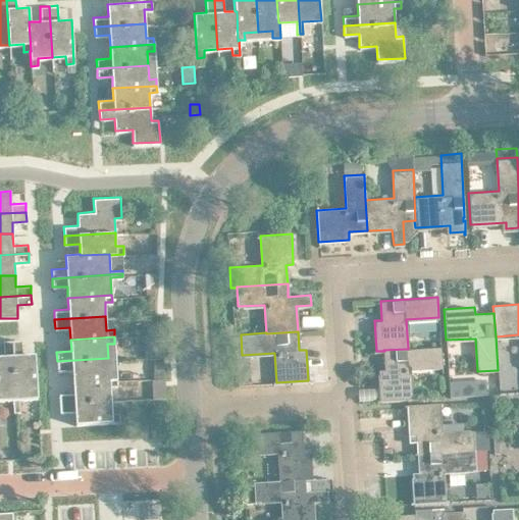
[(0,400),(13,399),(13,411),(16,411),(12,340),(3,341),(4,355),(0,355),(0,400)]
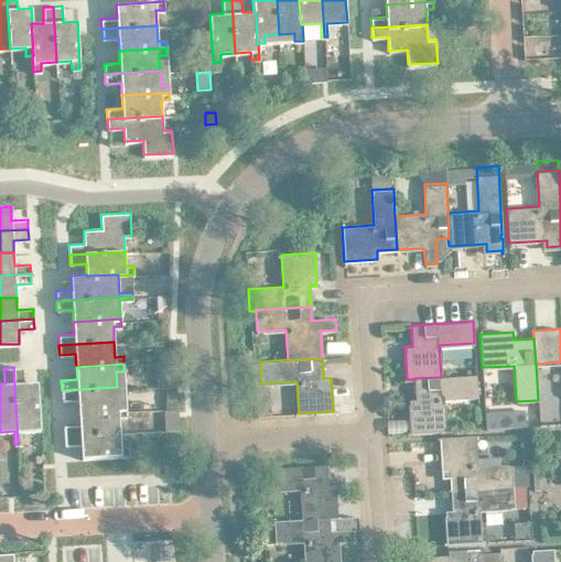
[(23,367),(13,367),(18,444),(21,444),(20,431),(41,430),(38,381),(23,382),(23,367)]
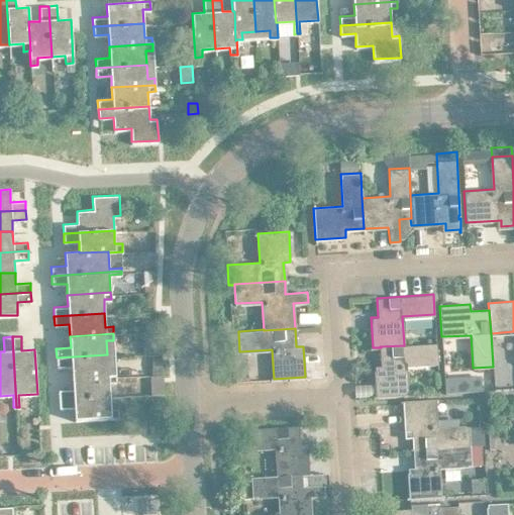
[(380,346),(381,347),(382,366),(375,366),(377,396),(407,394),(405,365),(437,363),(436,342),(404,344),(404,345),(380,346)]
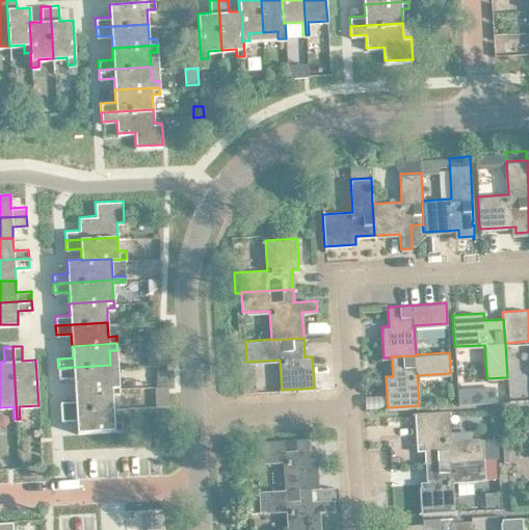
[(74,376),(75,388),(120,386),(118,378),(111,379),(110,365),(58,368),(58,377),(74,376)]
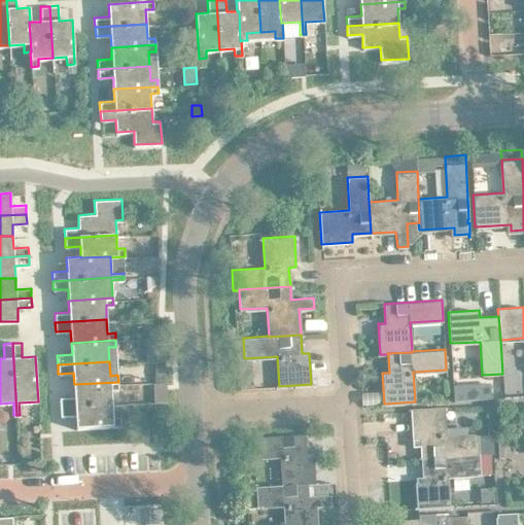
[(242,374),(242,386),(255,386),(254,373),(242,374)]
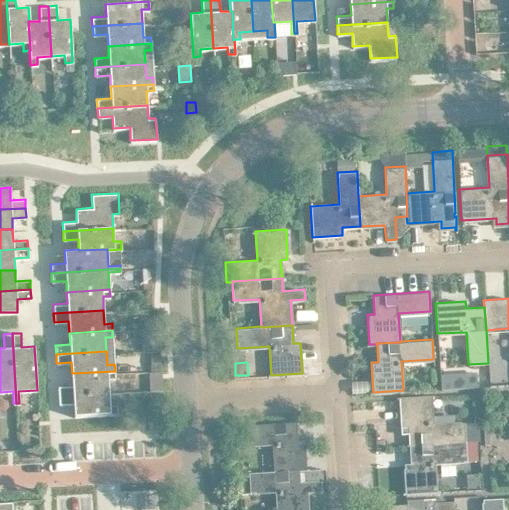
[(58,386),(58,395),(109,392),(108,378),(115,377),(115,371),(72,373),(72,385),(58,386)]
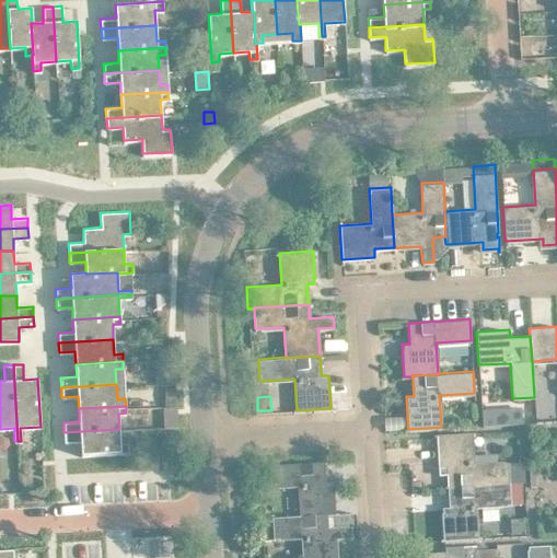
[(521,406),(482,408),(483,423),(522,421),(521,406)]
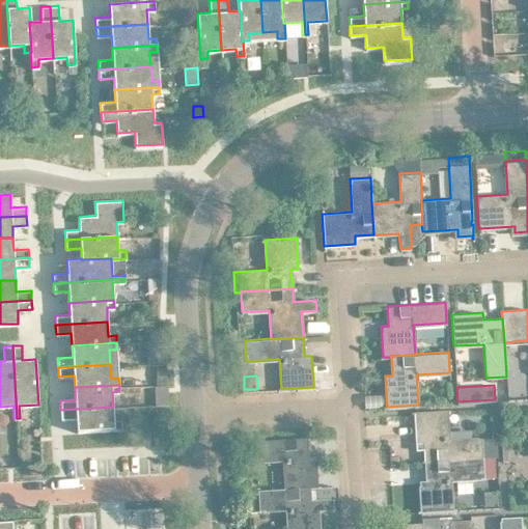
[(113,407),(60,410),(61,419),(76,418),(77,430),(121,427),(121,420),(114,420),(113,407)]
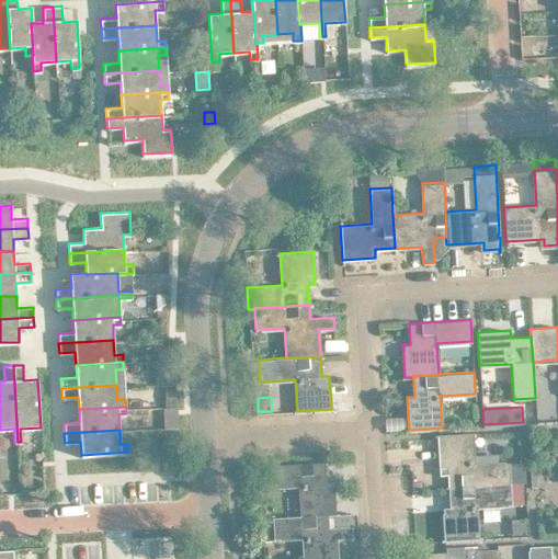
[(448,467),(450,487),(510,482),(509,463),(509,461),(474,464),(471,432),(439,434),(441,467),(448,467)]
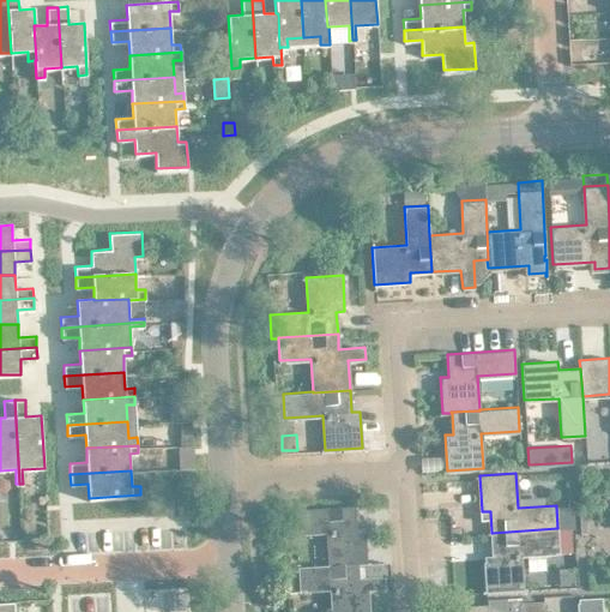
[(177,495),(179,508),(198,507),(197,493),(177,495)]
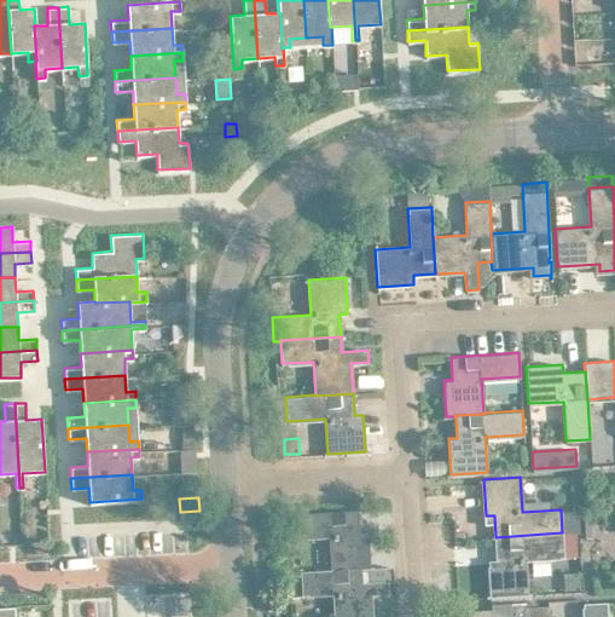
[(330,535),(331,569),(332,570),(360,568),(360,569),(369,569),(366,531),(358,532),(357,509),(289,513),(291,537),(330,535)]
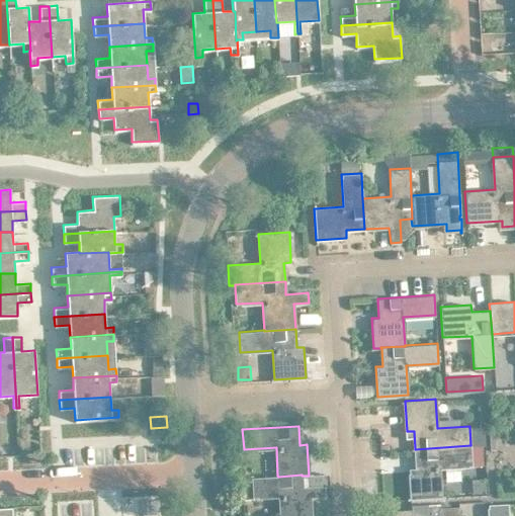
[(485,426),(469,427),(470,445),(482,445),(486,444),(485,426)]
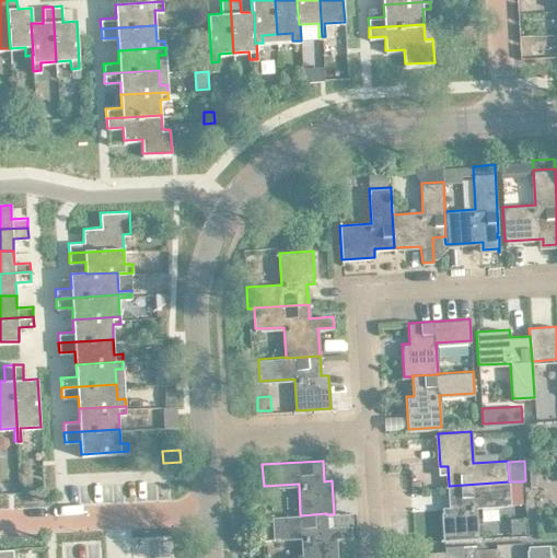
[(509,481),(449,486),(450,506),(442,507),(444,539),(477,537),(475,506),(510,503),(509,481)]
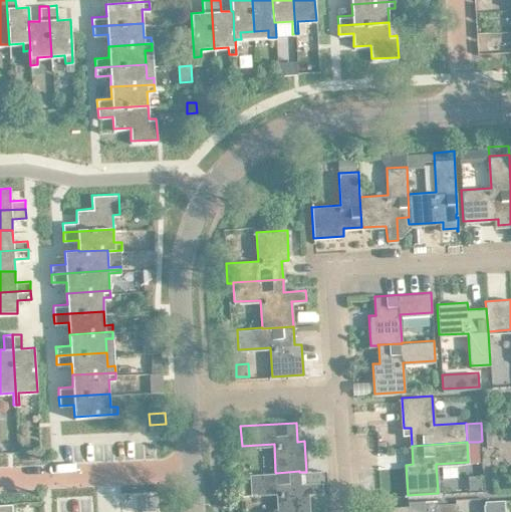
[(478,442),(467,442),(468,462),(480,461),(478,442)]
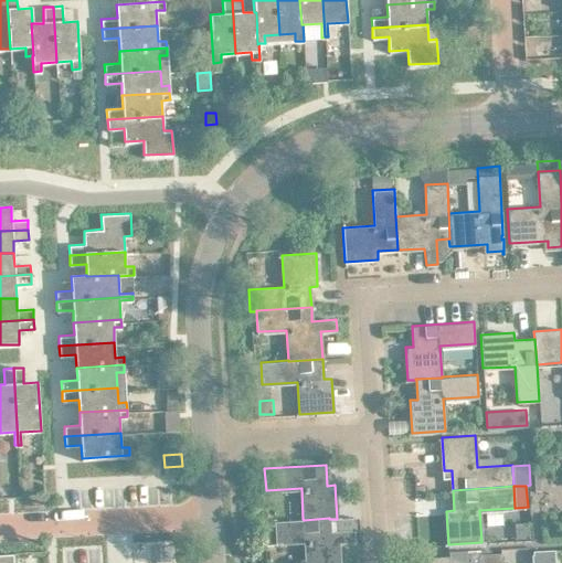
[(305,541),(305,562),(339,562),(338,543),(356,542),(354,531),(330,532),(329,519),(329,518),(304,520),(303,519),(274,521),(275,543),(305,541)]
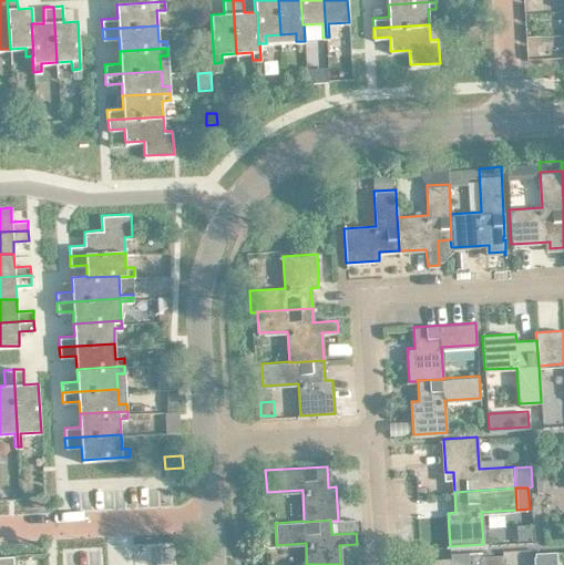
[(275,523),(264,524),(265,546),(276,545),(275,523)]
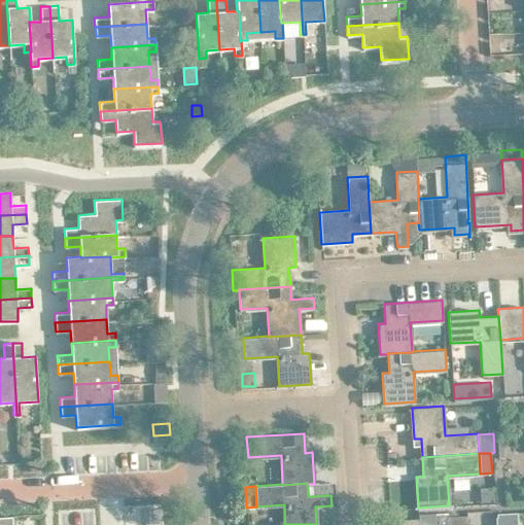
[(496,524),(517,524),(517,512),(496,513),(496,524)]
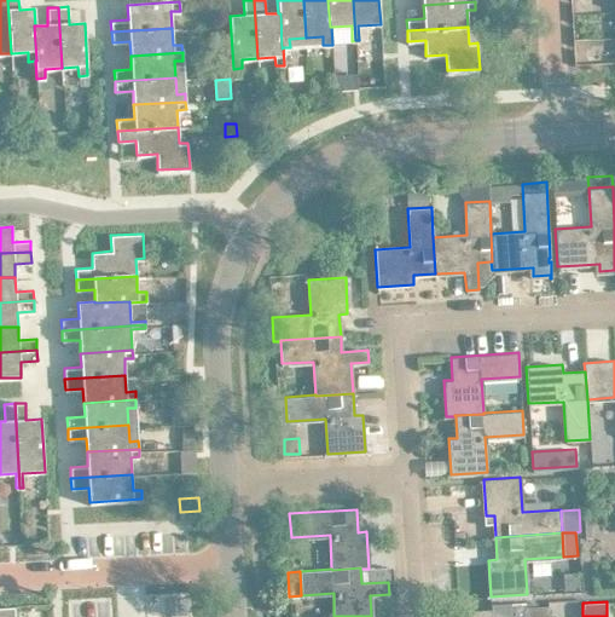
[(511,616),(511,603),(491,604),(492,609),(492,616),(511,616)]
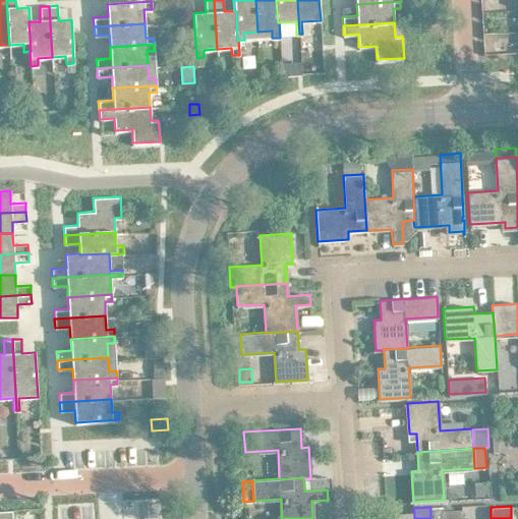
[(414,518),(414,512),(394,513),(393,508),(363,510),(363,518),(414,518)]
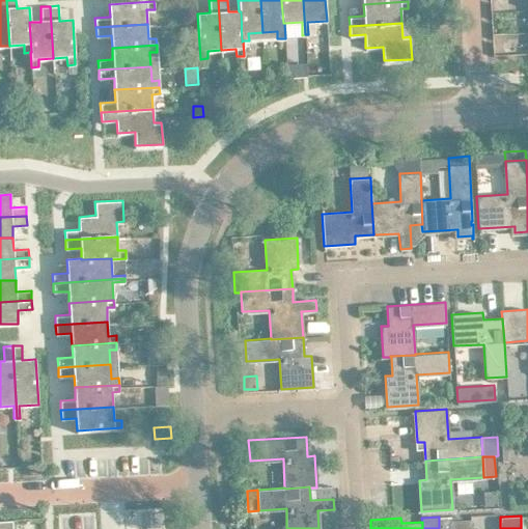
[(450,528),(471,528),(471,519),(450,520),(450,528)]
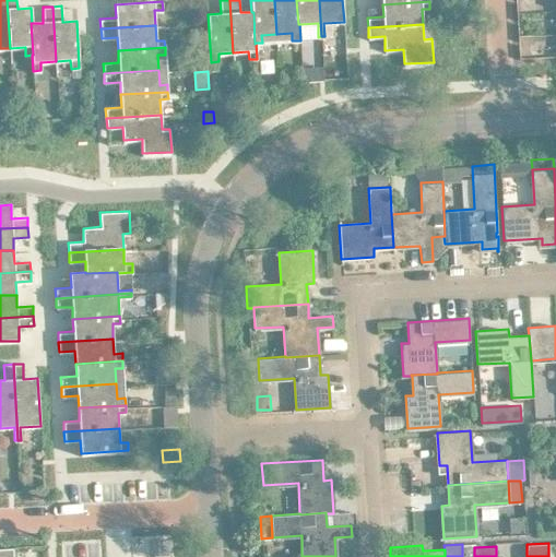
[(0,556),(13,556),(13,547),(0,547),(0,556)]
